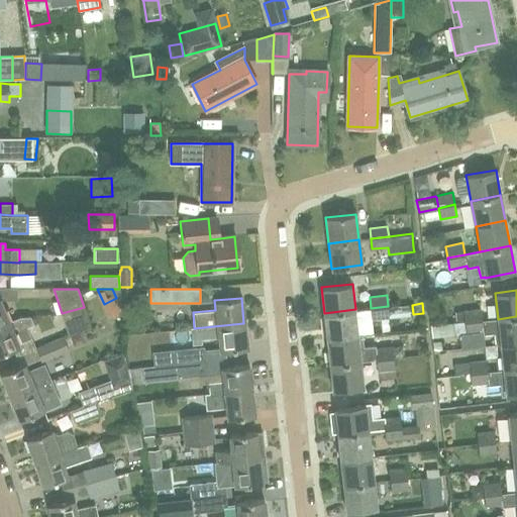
[(372,320),(389,318),(388,306),(371,308),(372,320)]
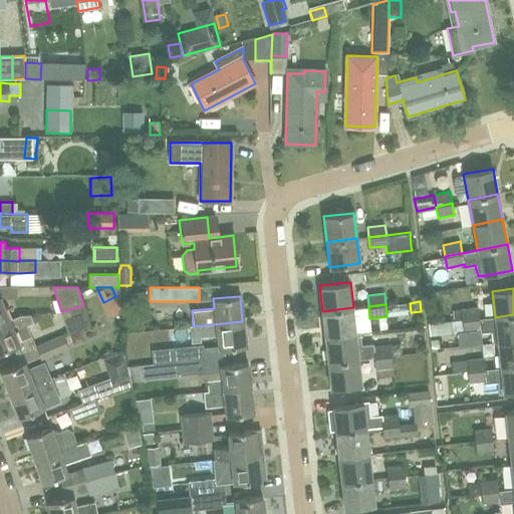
[(79,329),(89,324),(83,305),(61,311),(68,333),(69,333),(79,329)]
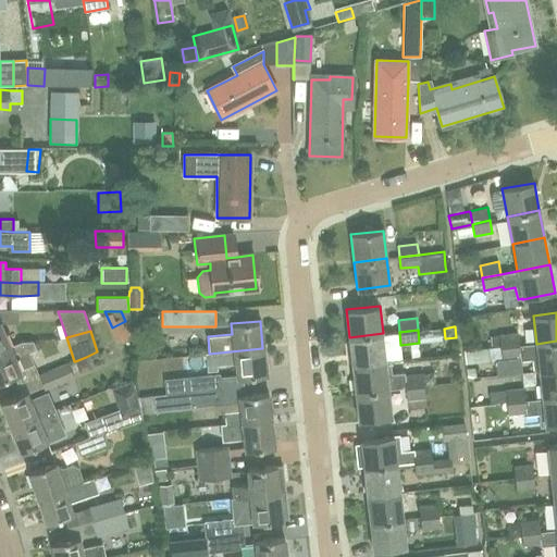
[(385,362),(391,361),(403,360),(400,345),(399,332),(383,333),(349,337),(353,364),(385,361),(385,362)]
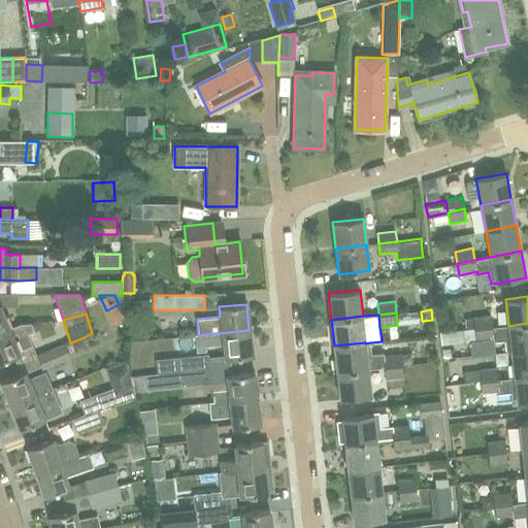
[(474,329),(492,327),(490,316),(473,317),(473,318),(474,329)]
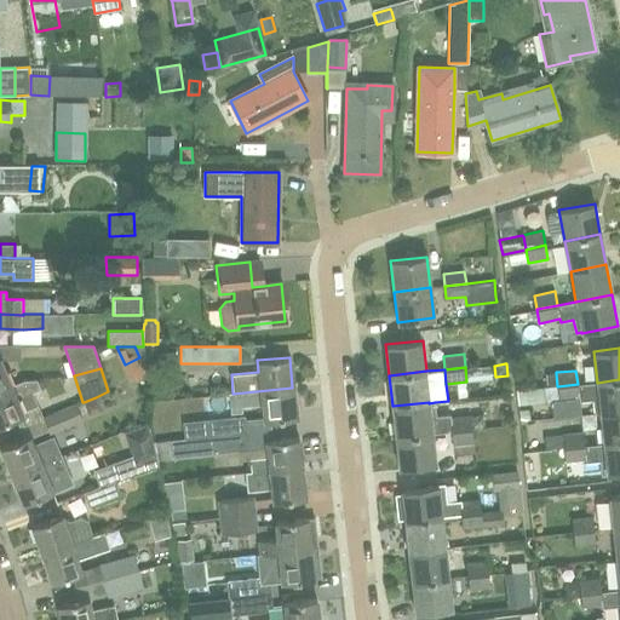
[(549,388),(557,386),(556,373),(547,374),(549,388)]
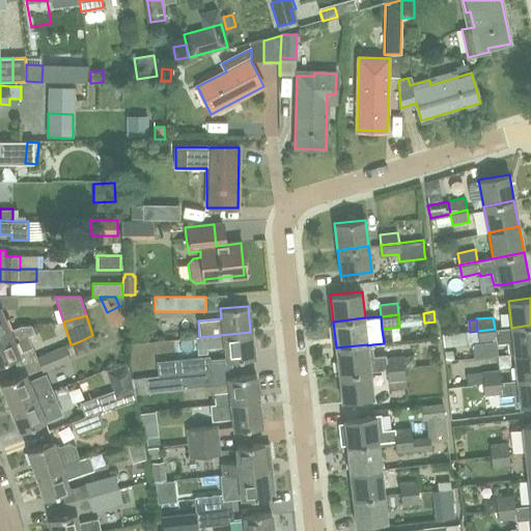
[(0,361),(18,354),(18,353),(30,347),(26,336),(33,333),(30,325),(20,326),(8,330),(8,331),(0,333),(0,361)]
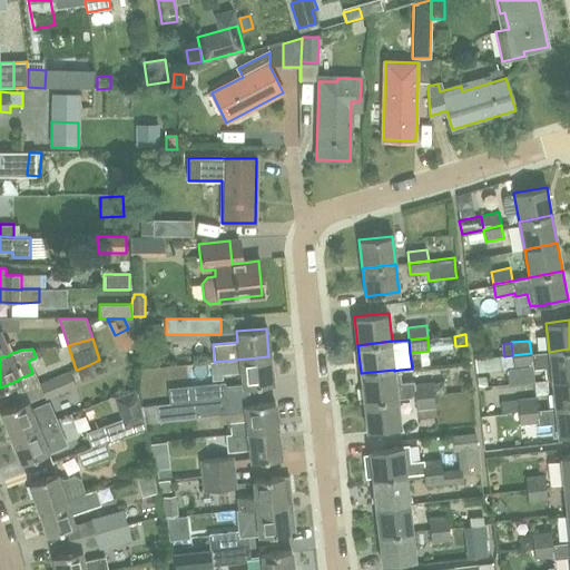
[(569,377),(569,349),(549,352),(531,353),(512,355),(513,367),(532,366),(532,369),(546,367),(547,380),(569,377)]
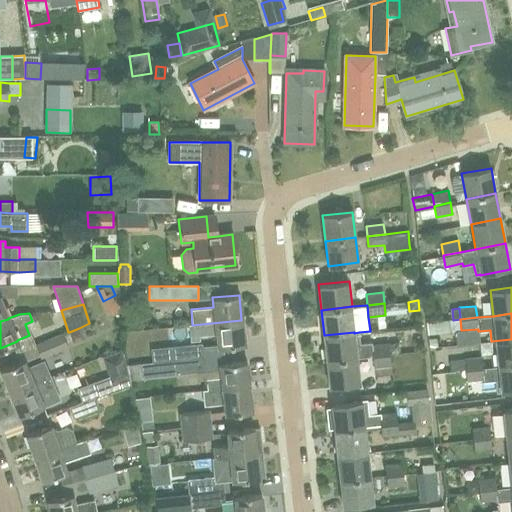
[(456,331),(461,330),(460,319),(453,320),(426,322),(428,334),(456,331)]
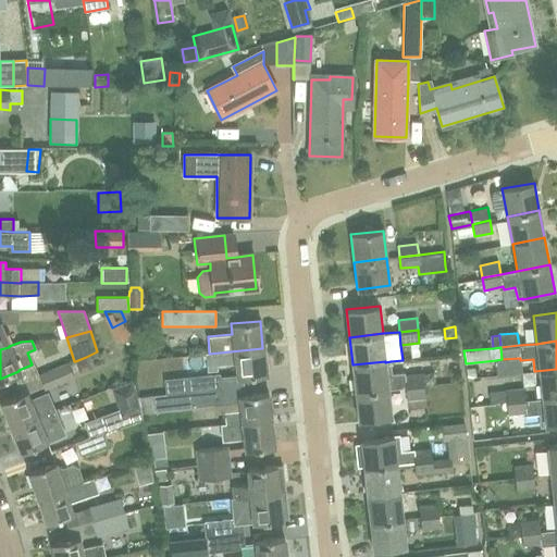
[(262,348),(209,354),(206,354),(207,370),(217,369),(217,364),(235,362),(237,375),(237,378),(265,375),(262,348)]
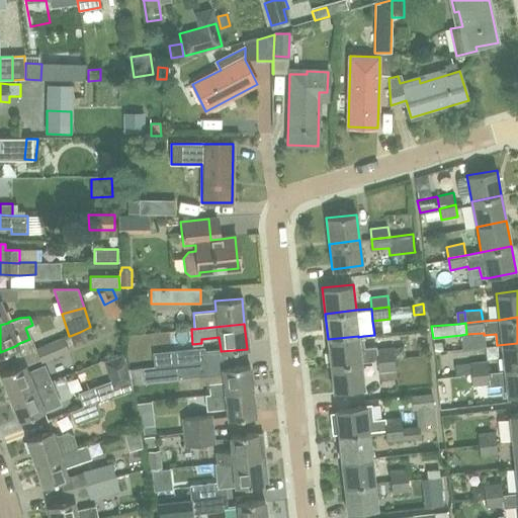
[(80,332),(70,336),(74,345),(83,341),(80,332)]
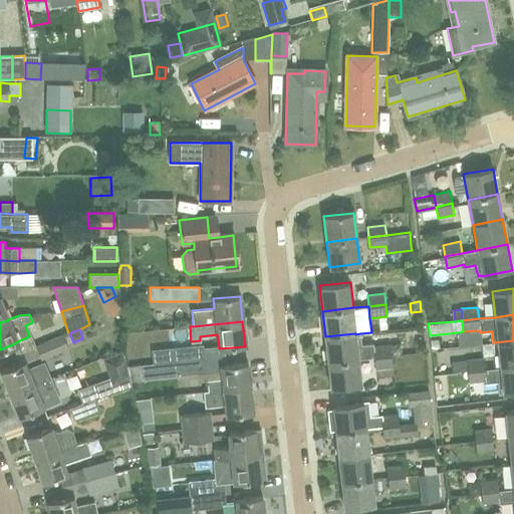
[(355,334),(355,333),(325,336),(327,362),(374,357),(407,353),(406,346),(400,343),(390,344),(372,346),(372,344),(361,345),(360,333),(355,334)]
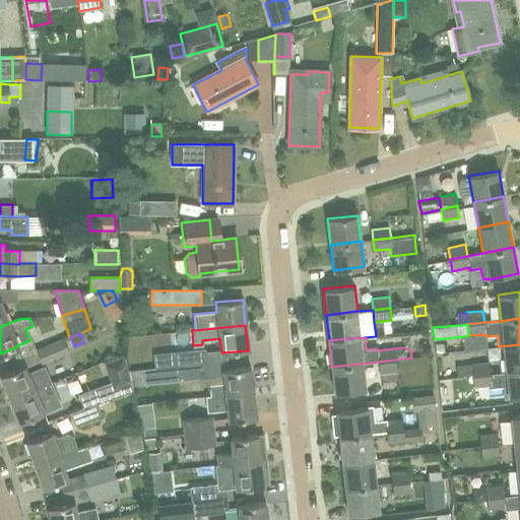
[(63,338),(36,349),(37,350),(40,362),(42,364),(69,352),(63,338)]
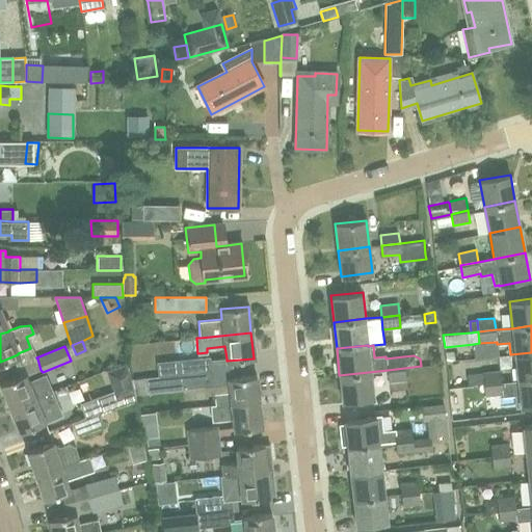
[(456,362),(455,352),(447,353),(448,362),(456,362)]
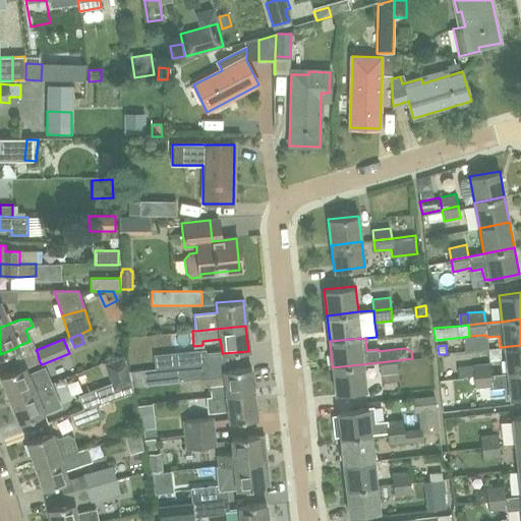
[(520,370),(520,345),(500,347),(500,348),(504,347),(507,372),(520,370)]
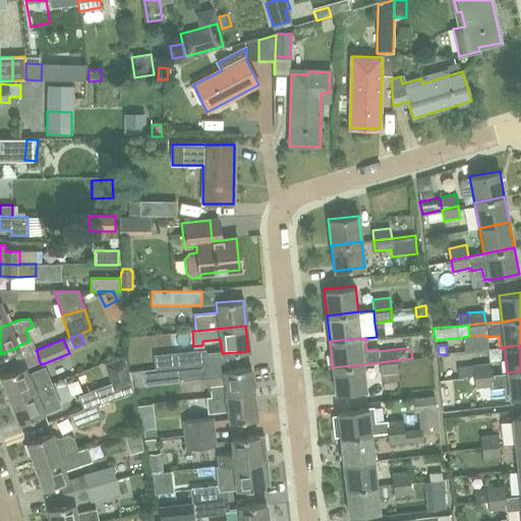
[(156,369),(198,365),(207,364),(206,353),(206,350),(170,353),(156,355),(154,355),(156,369)]
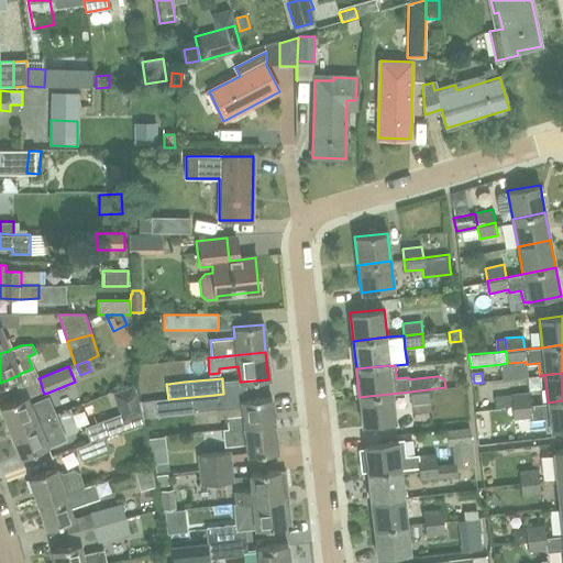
[(446,396),(445,387),(410,392),(410,393),(411,405),(430,403),(430,401),(441,400),(446,396)]
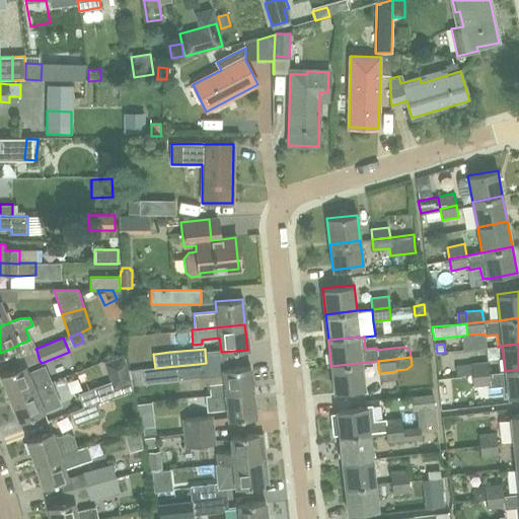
[(472,375),(490,373),(488,361),(471,363),(471,364),(458,365),(459,375),(472,374),(472,375)]
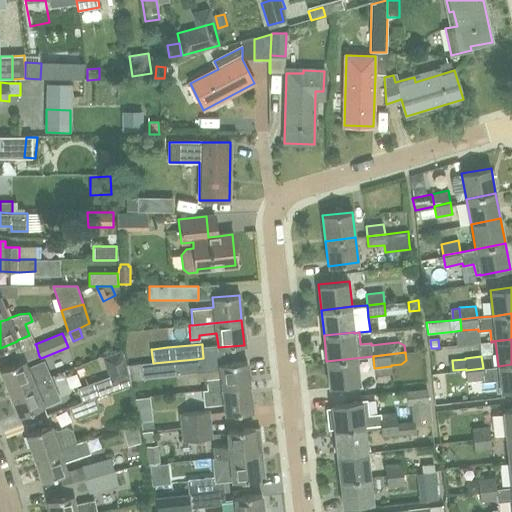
[(357,358),(357,357),(326,361),(329,386),(360,383),(357,358)]
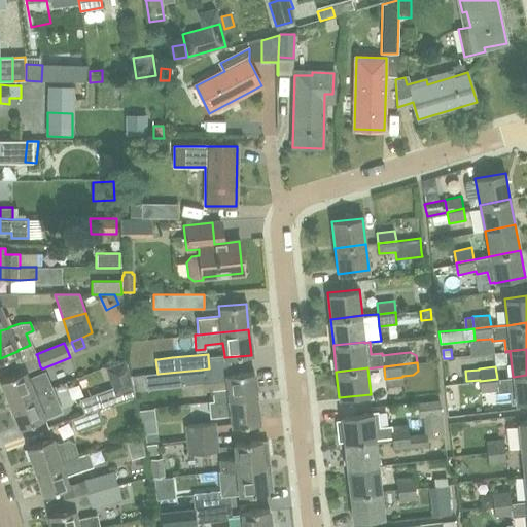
[(203,384),(201,370),(157,374),(145,375),(146,389),(147,389),(203,384)]
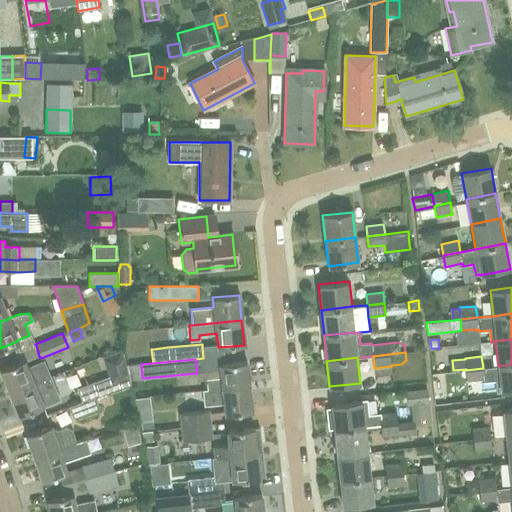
[(0,373),(8,393),(48,376),(44,365),(29,371),(24,362),(23,360),(20,361),(0,369),(0,373)]
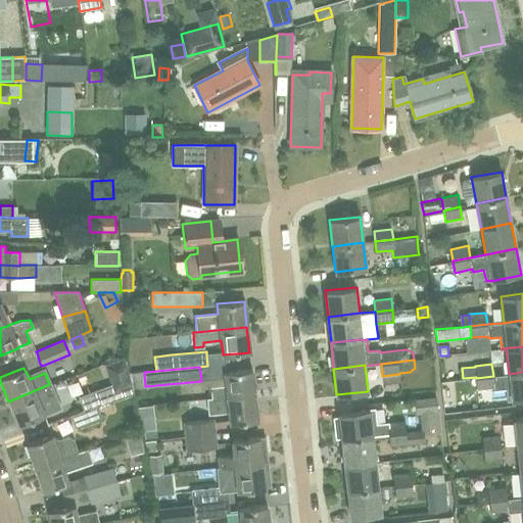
[(211,399),(254,394),(251,370),(225,373),(226,386),(210,387),(211,399)]
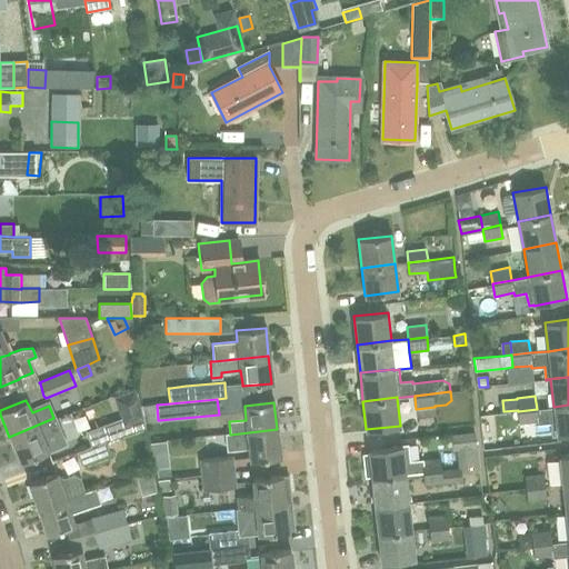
[(568,433),(568,405),(553,407),(553,408),(537,409),(518,411),(519,423),(538,422),(538,425),(550,422),(552,436),(557,436),(568,433)]
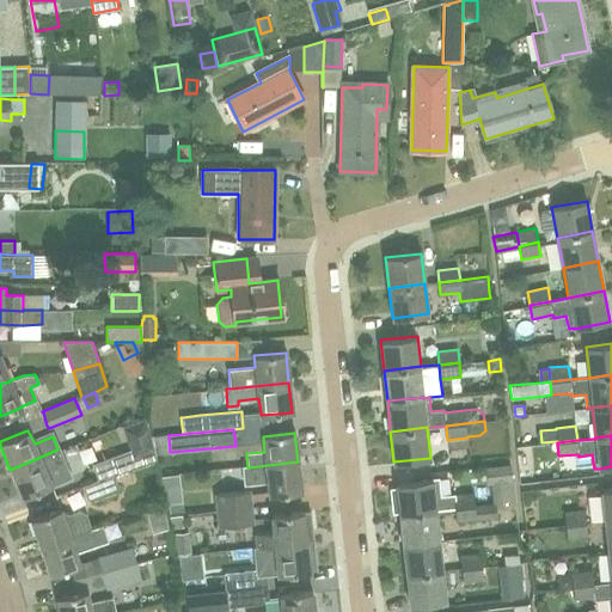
[(520,475),(536,473),(532,446),(516,448),(520,475)]
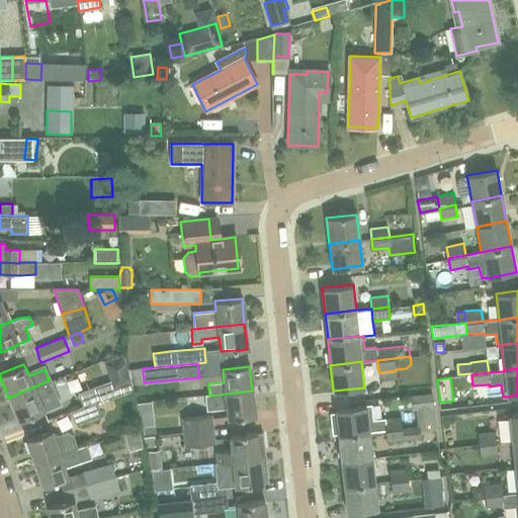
[(100,403),(123,394),(133,391),(131,378),(119,381),(118,380),(95,389),(100,403)]
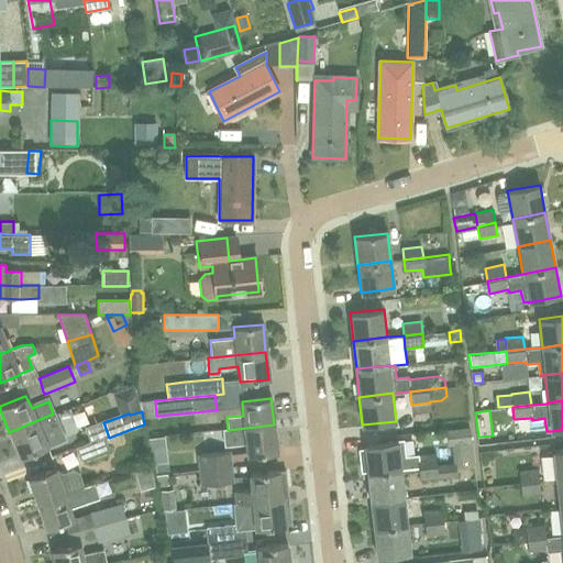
[(20,457),(64,438),(53,414),(9,432),(20,457)]
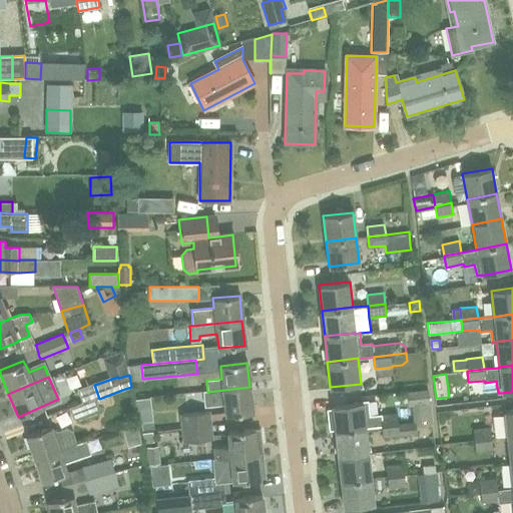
[(386,392),(412,387),(411,377),(384,382),(386,392)]
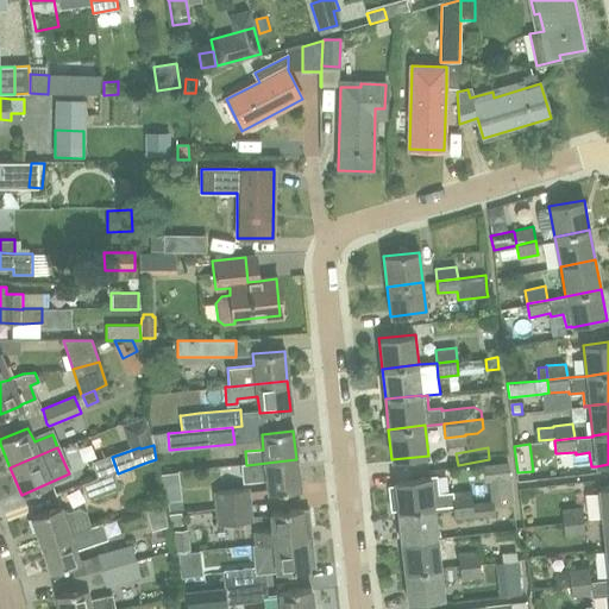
[(299,489),(296,459),(246,465),(242,465),(243,483),(267,481),(268,493),(299,489)]
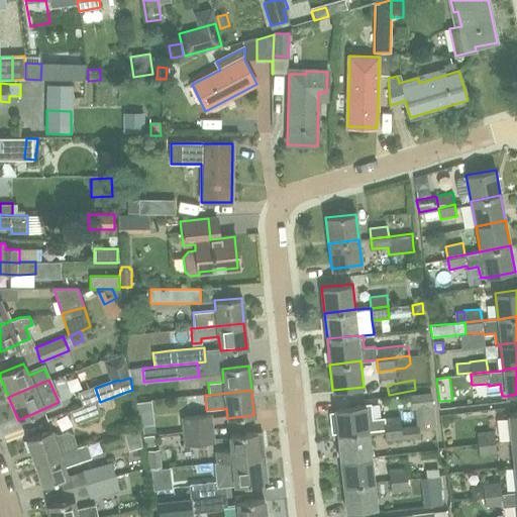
[(412,409),(432,406),(431,393),(410,395),(412,409)]
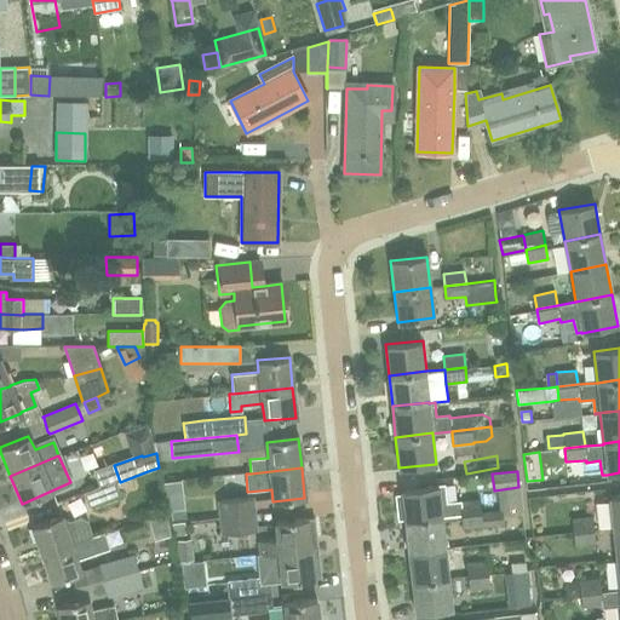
[(93,507),(116,500),(120,493),(116,483),(85,494),(89,506),(93,507)]
